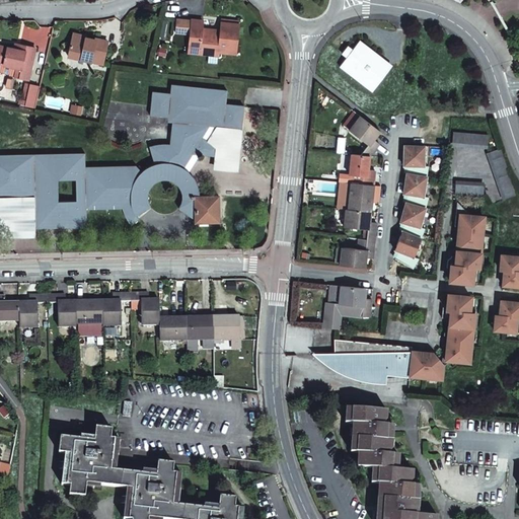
[(191,34),(192,21),(176,19),(175,33),(191,34)]
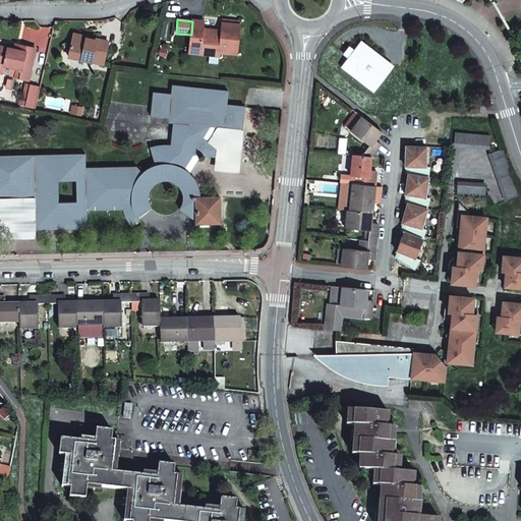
[(221,53),(236,55),(240,27),(222,25),(221,32),(221,35),(204,33),(204,30),(205,21),(192,20),(192,21),(191,35),(189,49),(221,53)]
